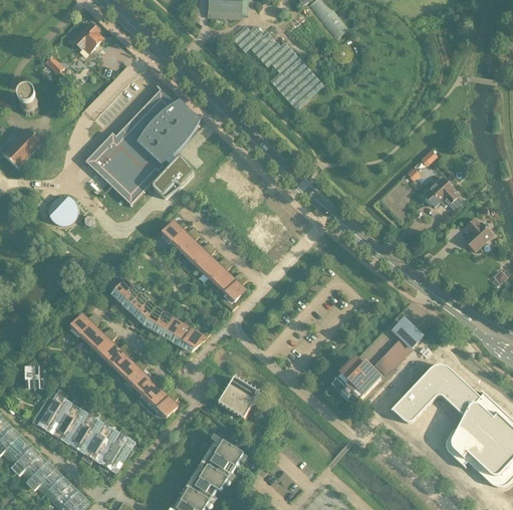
[(208,0),(208,14),(240,17),(241,0),(208,0)]
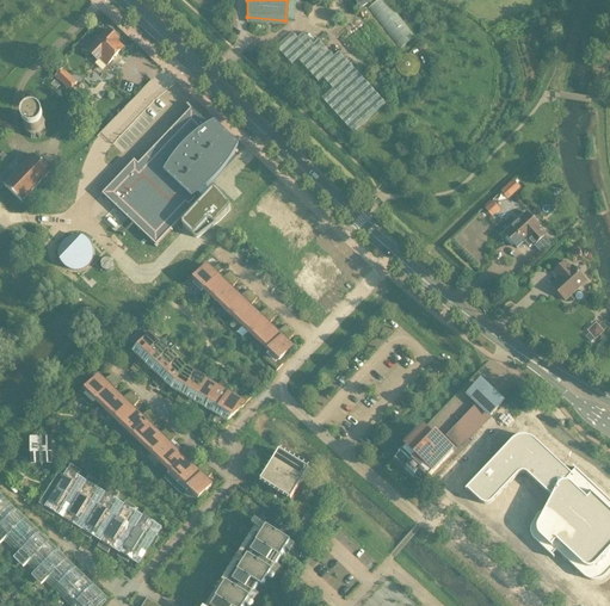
[(414,32),(388,0),(371,0),(368,2),(400,43),(414,32)]
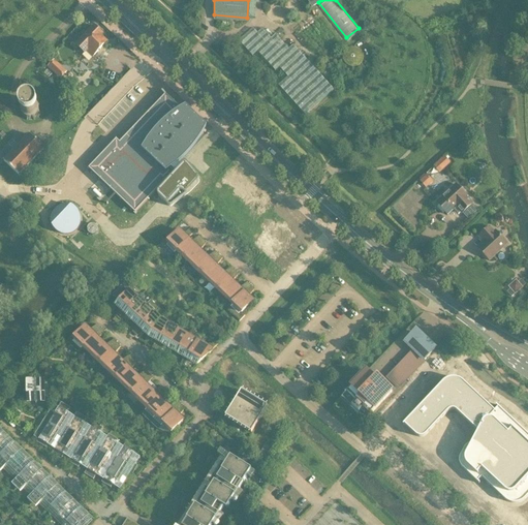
[(94,24),(75,41),(89,54),(90,52),(91,53),(105,39),(99,33),(101,31),(94,24)]
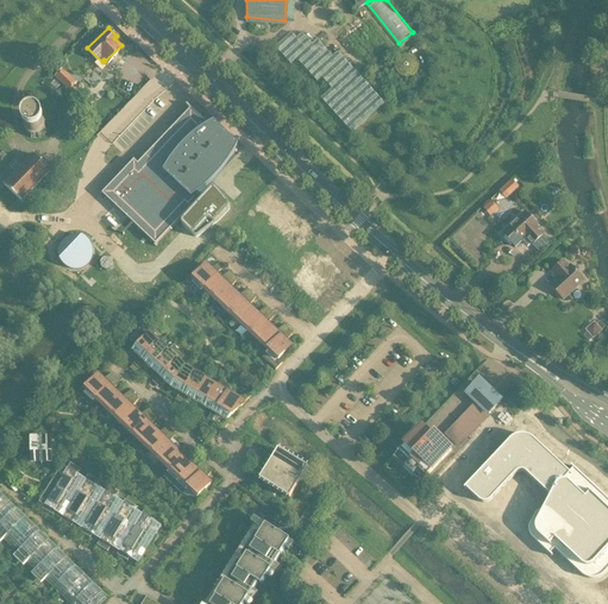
[(290,29),(274,43),(289,61),(295,55),(315,77),(320,74),(331,85),(320,94),(343,120),(348,124),(351,127),(358,121),(365,114),(383,99),(337,48),(332,52),(317,36),(311,41),(301,29),(295,33),(290,29)]
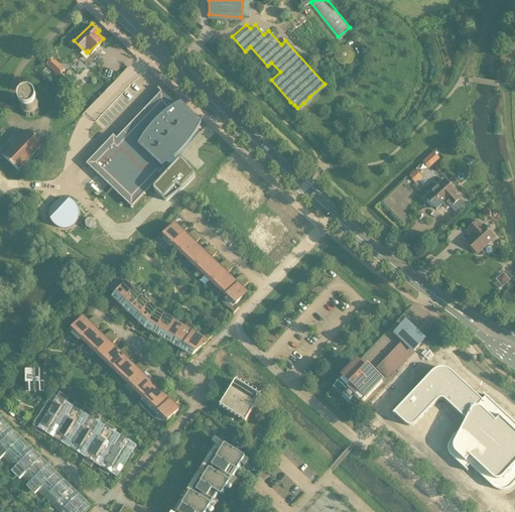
[(336,48),(335,51),(335,54),(336,57),(338,59),(342,57),(344,57),(346,57),(348,57),(350,55),(351,53),(351,50),(351,48),(349,45),(346,44),(343,43),(340,44),(337,46),(336,48)]
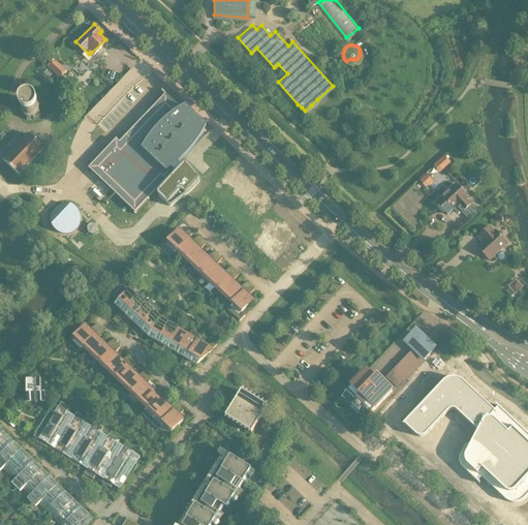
[(54,56),(47,63),(59,75),(66,67),(54,56)]
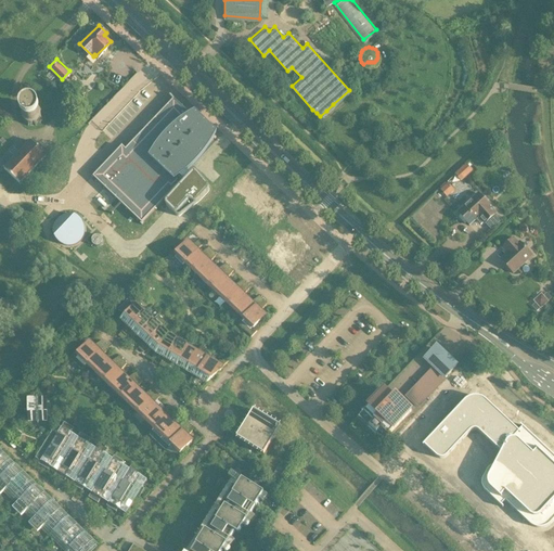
[(121,143),(92,174),(141,219),(181,177),(179,175),(179,174),(184,179),(165,199),(165,200),(165,201),(165,202),(166,202),(166,203),(176,212),(176,213),(177,213),(178,213),(179,213),(179,212),(196,200),(196,199),(197,199),(197,197),(198,197),(198,196),(200,196),(207,188),(208,188),(208,187),(208,186),(208,184),(208,183),(207,183),(197,170),(196,170),(195,170),(195,169),(194,169),(193,170),(192,170),(190,173),(185,168),(187,168),(187,167),(188,167),(189,166),(190,165),(191,164),(192,163),(193,162),(194,162),(194,161),(195,159),(196,158),(197,157),(198,156),(198,155),(200,155),(200,154),(201,154),(201,153),(202,153),(202,152),(203,152),(203,151),(204,150),(204,149),(205,149),(205,148),(206,148),(206,146),(207,145),(207,144),(208,144),(208,143),(209,142),(209,141),(210,141),(210,140),(211,139),(214,135),(216,131),(192,110),(190,112),(169,92),(172,95),(125,146),(121,143)]
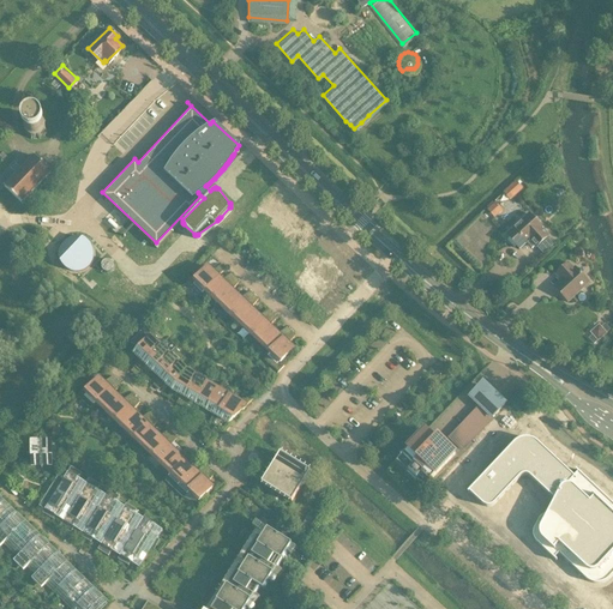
[(23,121),(23,122),(23,124),(23,125),(24,126),(24,127),(25,128),(26,130),(28,131),(29,132),(30,132),(31,133),(34,133),(35,133),(37,132),(38,131),(40,131),(41,130),(42,128),(43,127),(43,126),(43,125),(43,124),(43,122),(43,121),(43,120),(43,119),(42,118),(41,116),(40,115),(38,114),(37,113),(36,113),(34,113),(31,113),(30,113),(29,114),(28,114),(26,115),(25,116),(24,118),(24,119),(24,120),(23,120),(23,121)]
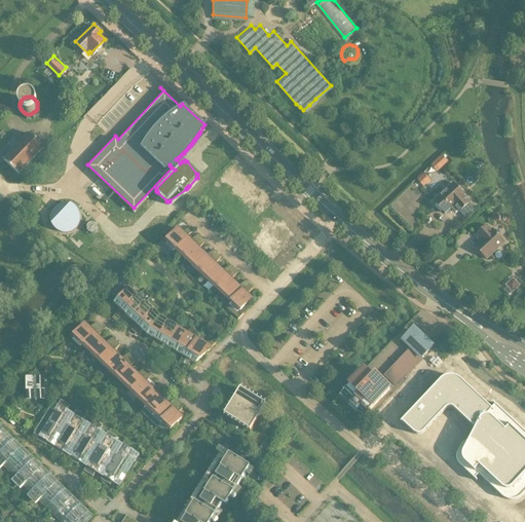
[(28,129),(3,156),(19,171),(43,145),(28,129)]
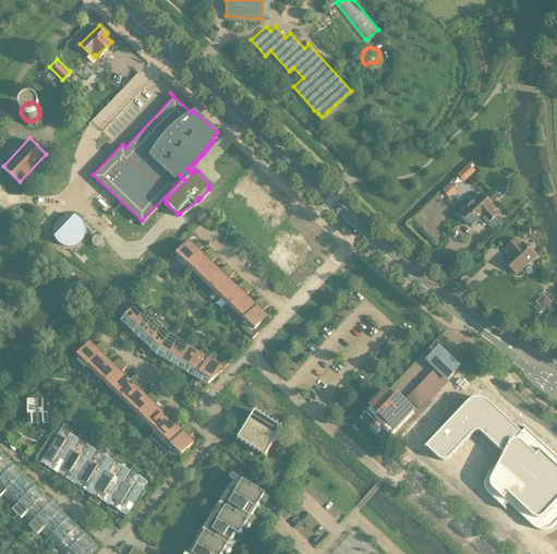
[(465,163),(462,166),(469,173),(472,169),(465,163)]
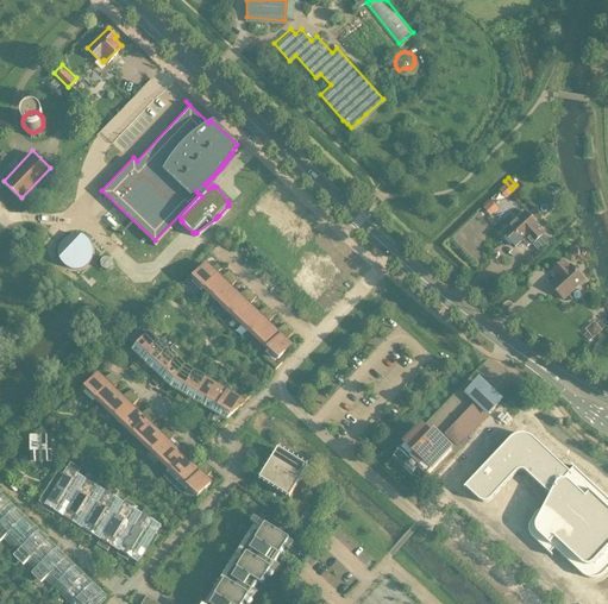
[(488,196),(481,203),(488,212),(496,205),(488,196)]
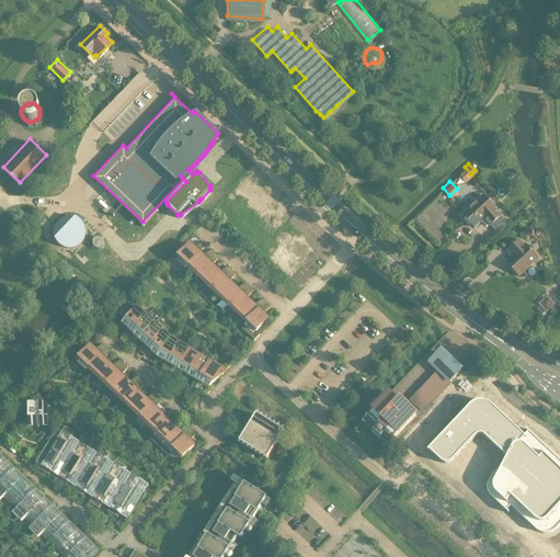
[(482,192),(461,211),(473,224),(482,216),(489,223),(489,222),(500,212),(494,205),(482,192)]
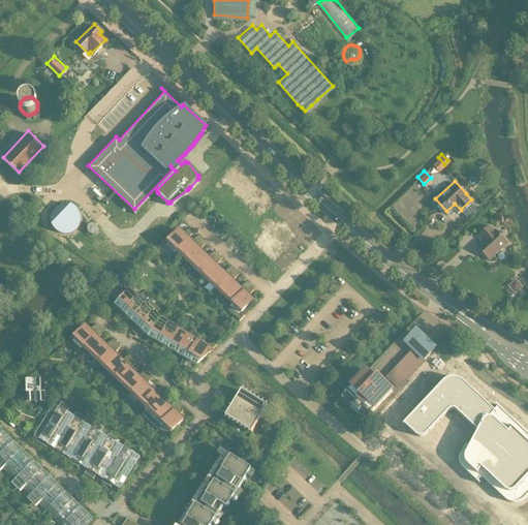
[(50,214),(50,216),(50,217),(50,218),(51,220),(51,222),(52,223),(52,224),(53,225),(54,226),(56,228),(57,229),(59,229),(60,230),(61,230),(62,232),(64,232),(65,232),(67,232),(68,230),(69,230),(71,229),(72,229),(73,228),(75,227),(76,226),(76,225),(78,224),(79,222),(79,221),(80,220),(80,218),(80,217),(80,216),(80,214),(80,213),(79,211),(79,210),(78,208),(76,207),(75,206),(73,204),(72,204),(71,203),(69,202),(68,202),(66,202),(65,202),(64,202),(62,202),(61,202),(60,202),(59,203),(57,204),(56,204),(55,205),(54,206),(53,208),(52,210),(51,211),(50,213),(50,214)]
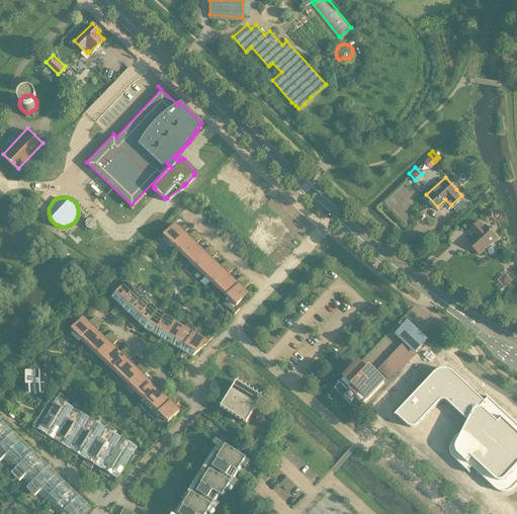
[(85,220),(84,222),(85,223),(86,225),(87,226),(89,227),(91,226),(93,226),(94,224),(95,222),(95,220),(94,219),(95,217),(93,216),(92,217),(90,216),(88,216),(87,217),(85,218),(85,220)]
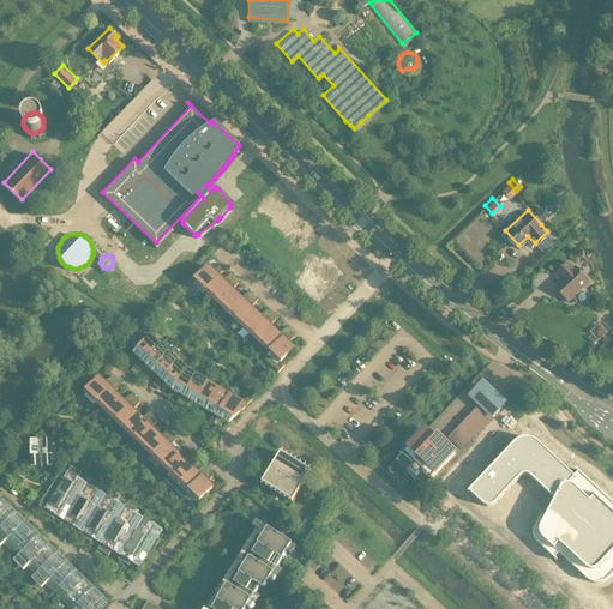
[(217,272),(224,265),(221,260),(212,267),(208,264),(194,277),(191,273),(184,281),(198,294),(204,288),(203,288),(217,272)]
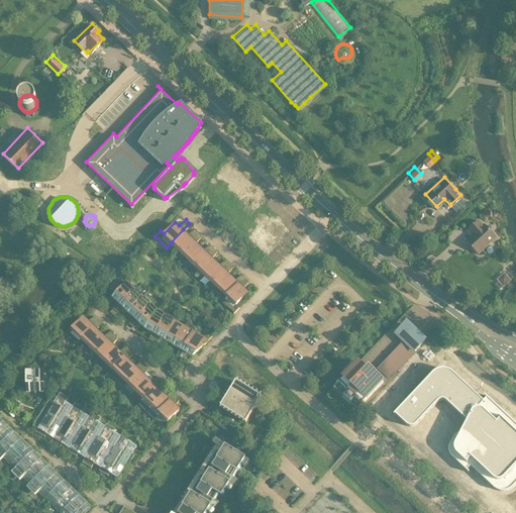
[(475,234),(469,239),(477,249),(493,235),(483,223),(482,224),(478,219),(469,227),(475,234)]
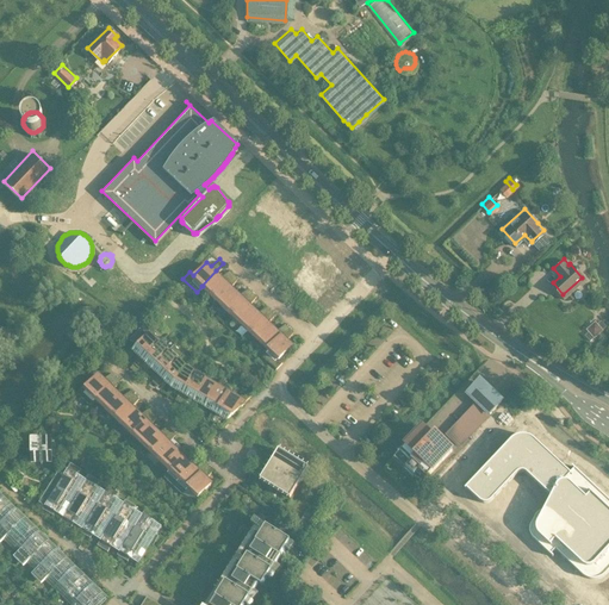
[(221,275),(216,270),(202,286),(203,286),(211,294),(232,272),(229,268),(221,275)]
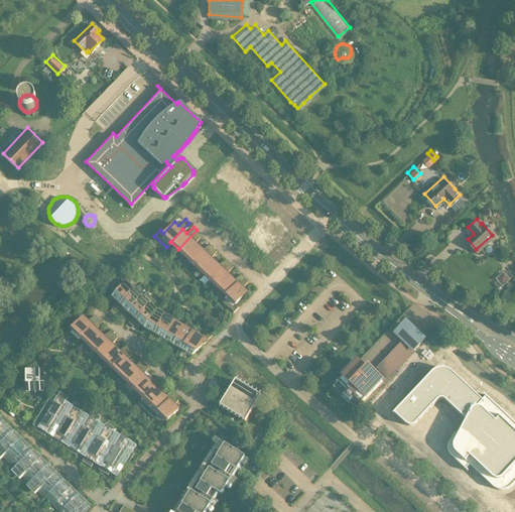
[(197,230),(178,249),(186,257),(199,244),(195,241),(201,234),(197,230)]
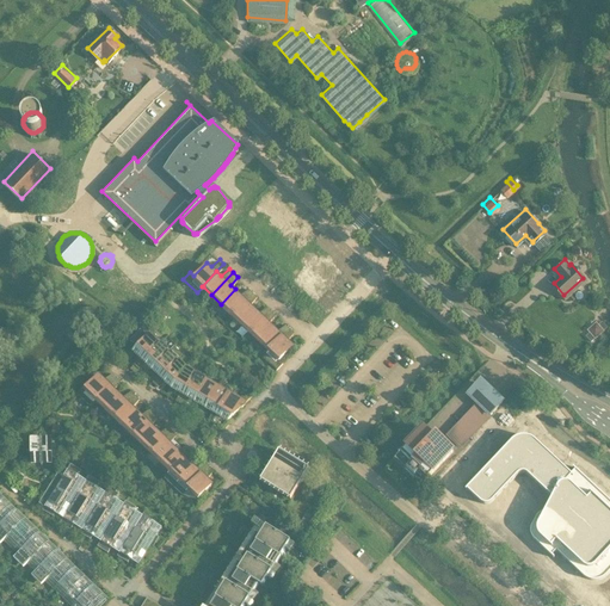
[(151,273),(143,285),(155,292),(162,282),(151,273)]
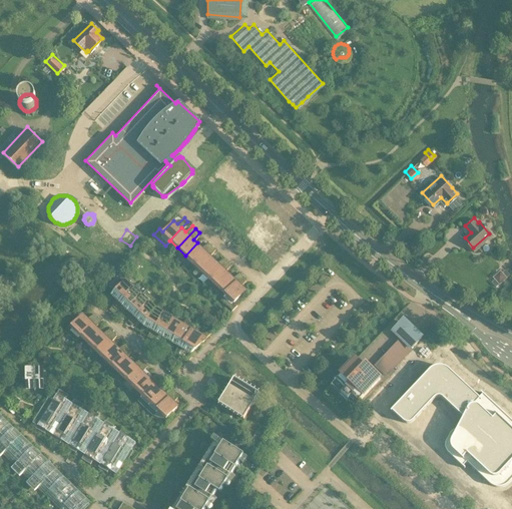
[(197,242),(185,256),(193,263),(211,243),(207,240),(200,246),(197,242)]
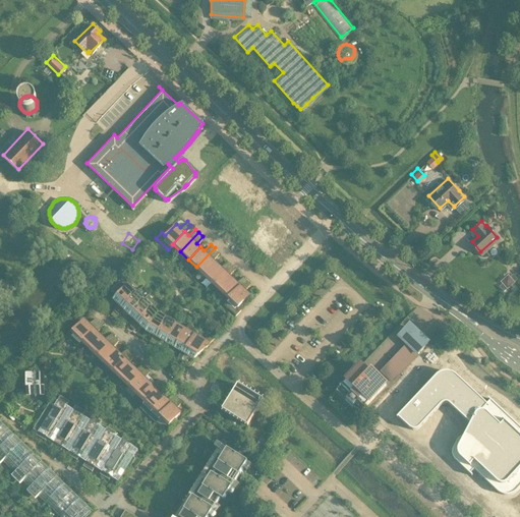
[(215,247),(196,267),(205,274),(216,262),(213,259),(218,250),(215,247)]
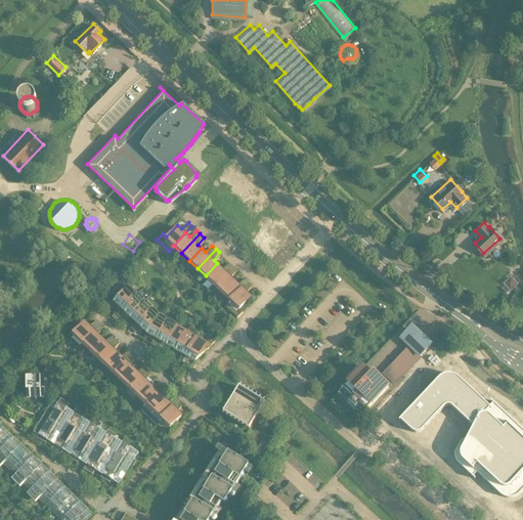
[(217,263),(206,275),(214,284),(232,264),(228,261),(221,266),(217,263)]
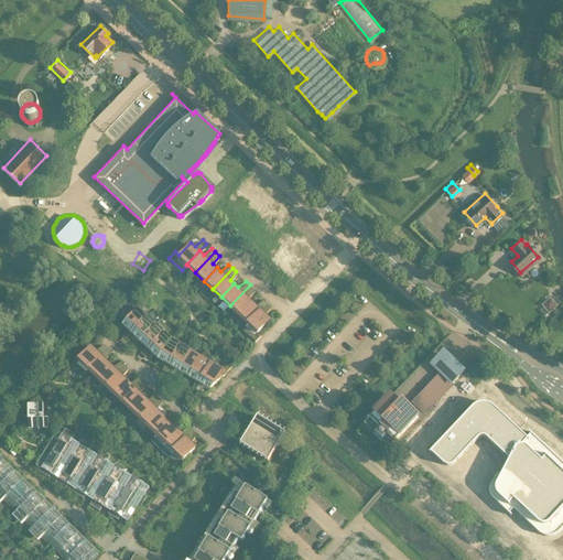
[(253,288),(250,284),(230,305),(238,313),(251,300),(248,297),(253,288)]
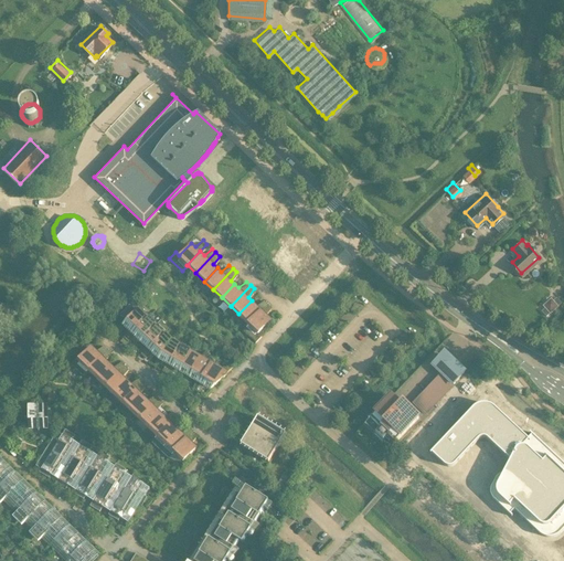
[(544,305),(540,308),(545,314),(561,299),(555,294),(552,297),(550,295),(542,303),(544,305)]
